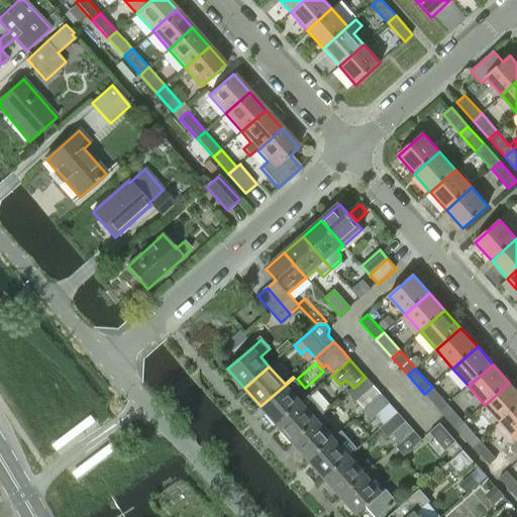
[(294,378),(261,406),(276,423),(303,400),(295,390),(300,386),(294,378)]
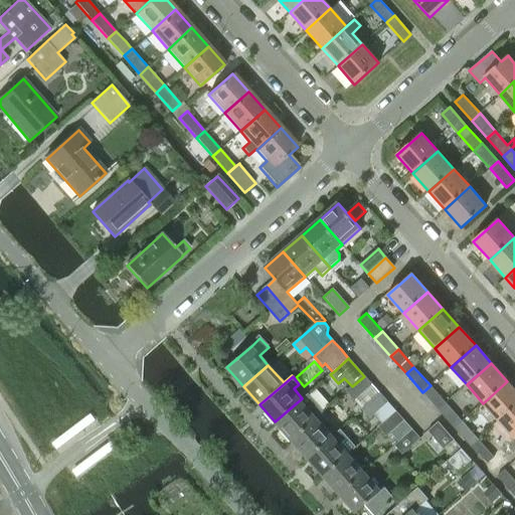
[(352,386),(346,392),(354,401),(362,410),(380,394),(372,385),(364,376),(352,386)]
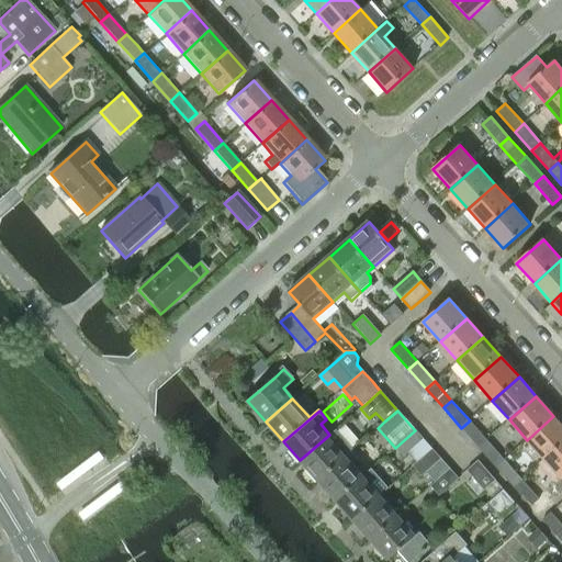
[(561,425),(553,416),(527,440),(544,459),(561,442),(561,425)]
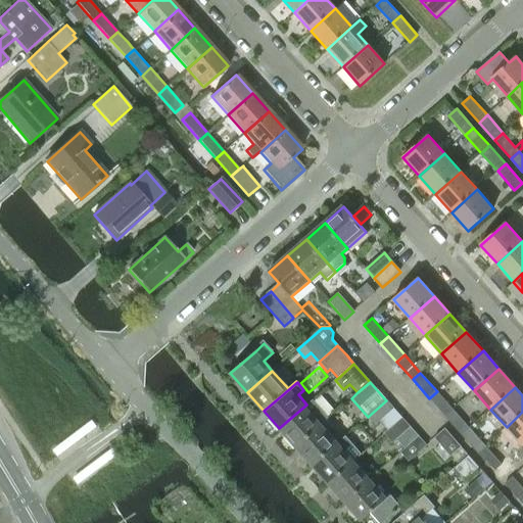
[(429,398),(444,416),(447,412),(449,415),(454,411),(453,409),(437,391),(429,398)]
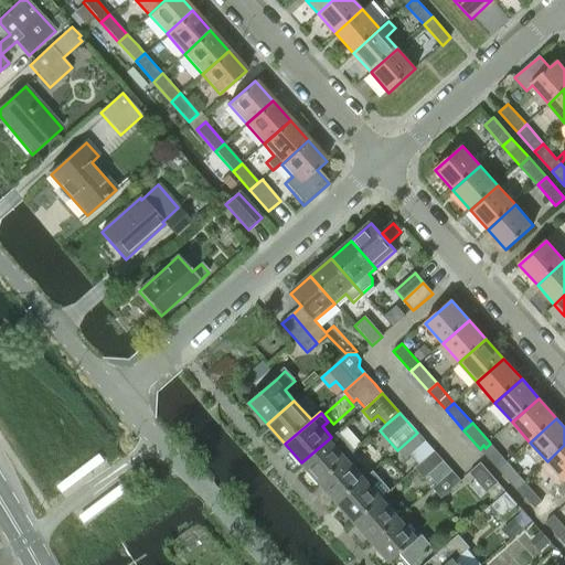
[(331,437),(301,462),(320,483),(353,454),(352,454),(355,450),(339,432),(332,437),(331,437)]
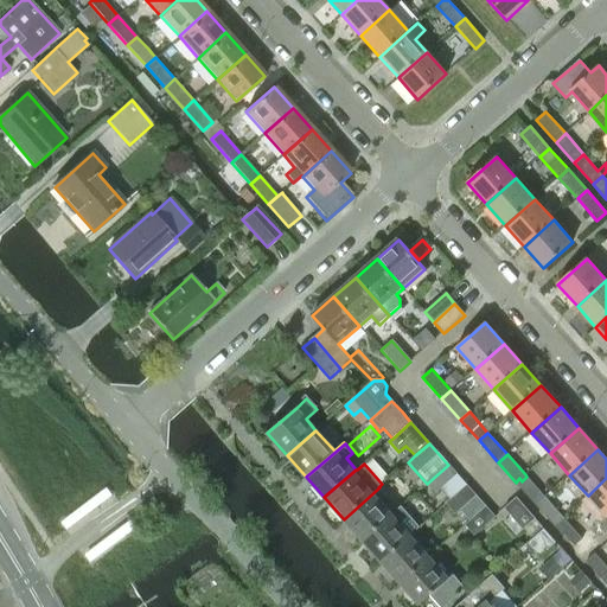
[(448,465),(427,484),(435,493),(457,474),(448,465)]
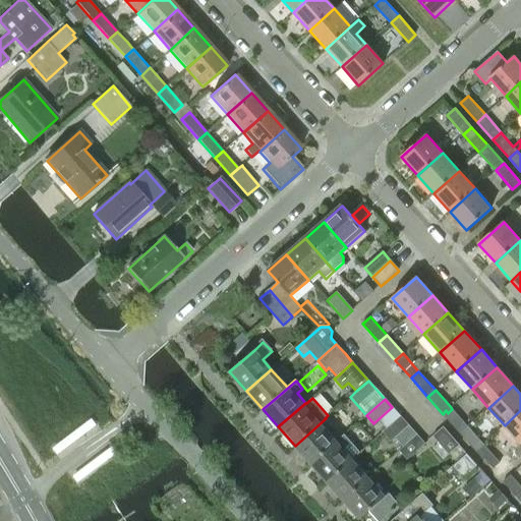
[(443,414),(460,433),(468,426),(451,407),(452,409),(448,413),(446,410),(443,414)]
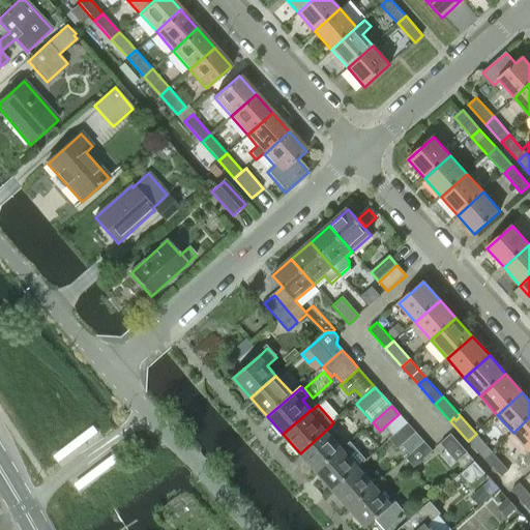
[(529,417),(513,433),(529,451),(529,417)]
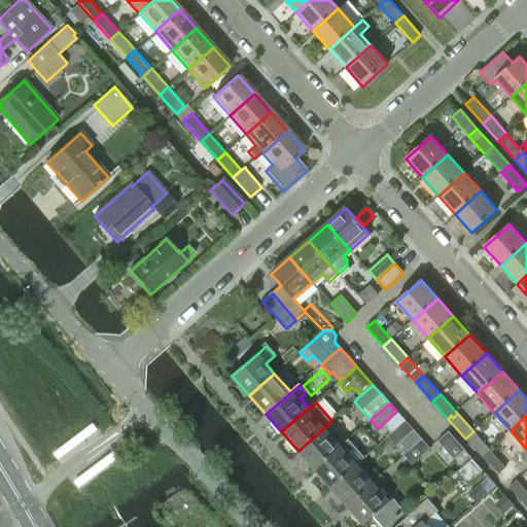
[(395,447),(399,444),(408,453),(422,441),(406,421),(391,434),(387,437),(395,447)]
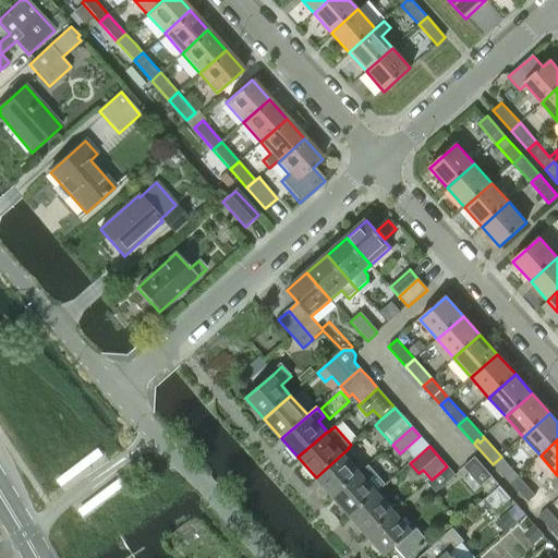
[(108,457),(99,447),(56,480),(62,489),(108,457)]
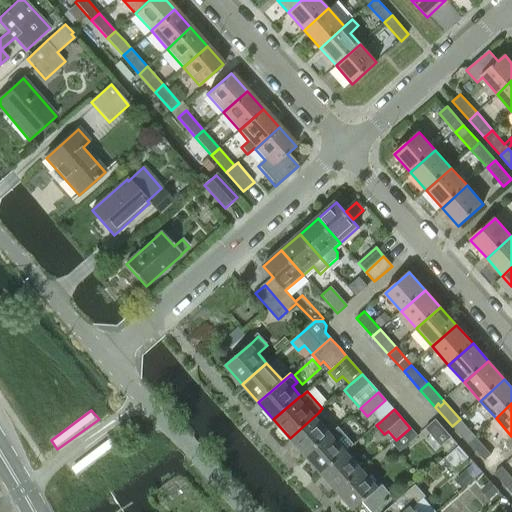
[(320,411),(290,438),(305,455),(330,434),(321,424),(327,419),(320,411)]
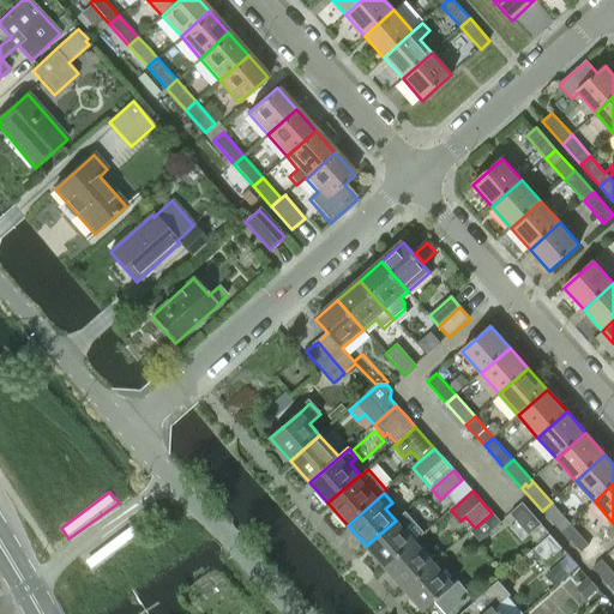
[(542,511),(559,530),(564,527),(566,529),(571,524),(552,503),(542,511)]
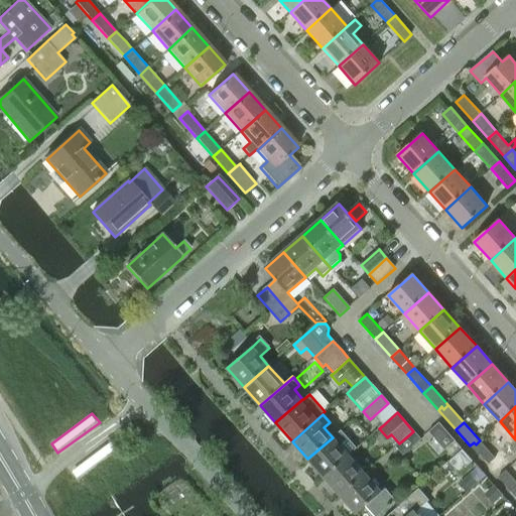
[(434,438),(428,443),(438,455),(444,449),(450,444),(455,441),(448,434),(438,423),(429,432),(434,438)]
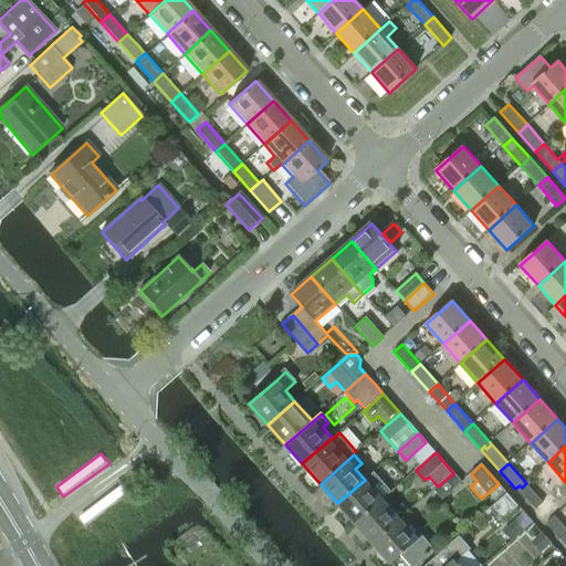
[(365,480),(337,503),(355,523),(381,499),(391,491),(374,471),(365,480)]
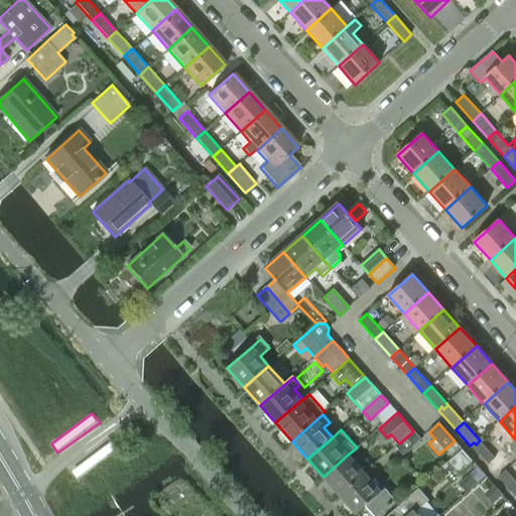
[(403,457),(421,440),(413,431),(399,443),(395,447),(403,457)]
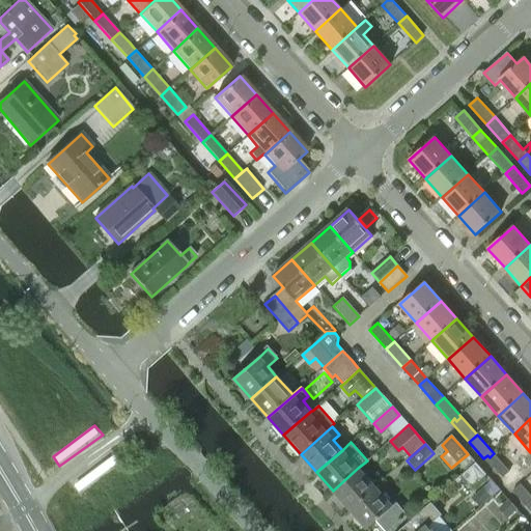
[(122,463),(114,453),(73,484),(79,494),(122,463)]
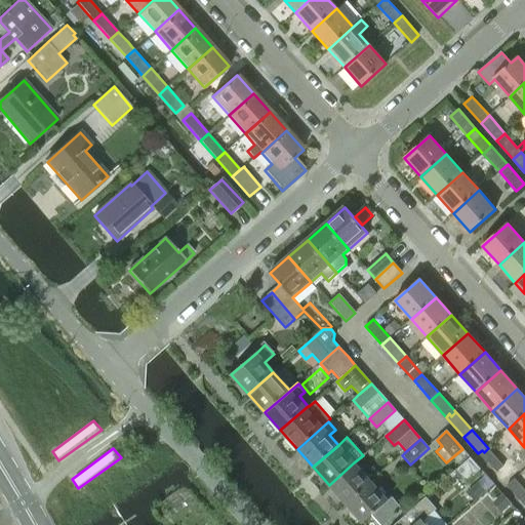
[(505,467),(488,448),(484,452),(482,450),(478,453),(496,474),(505,467)]
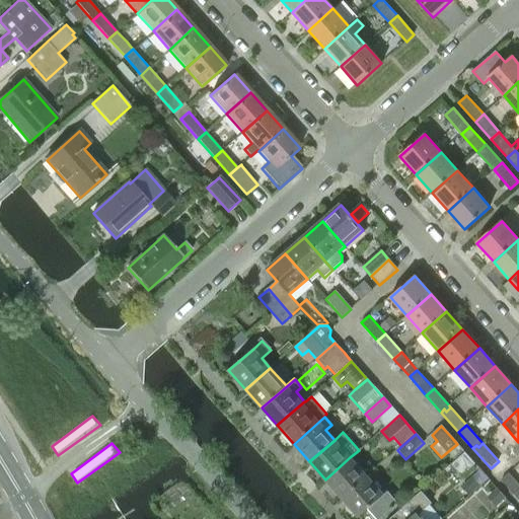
[(464,453),(451,465),(461,476),(475,464),(464,453)]
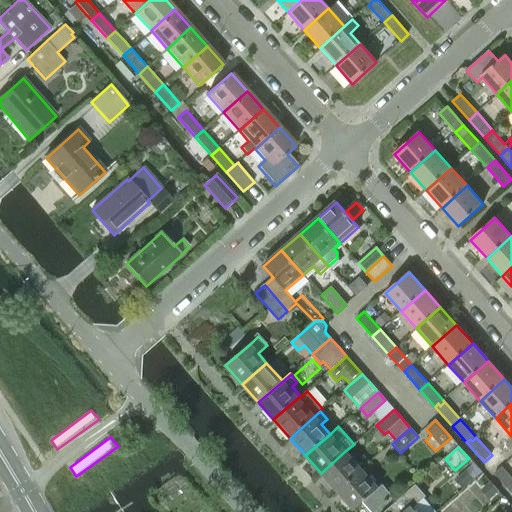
[(345,451),(321,473),(337,491),(362,469),(345,451)]
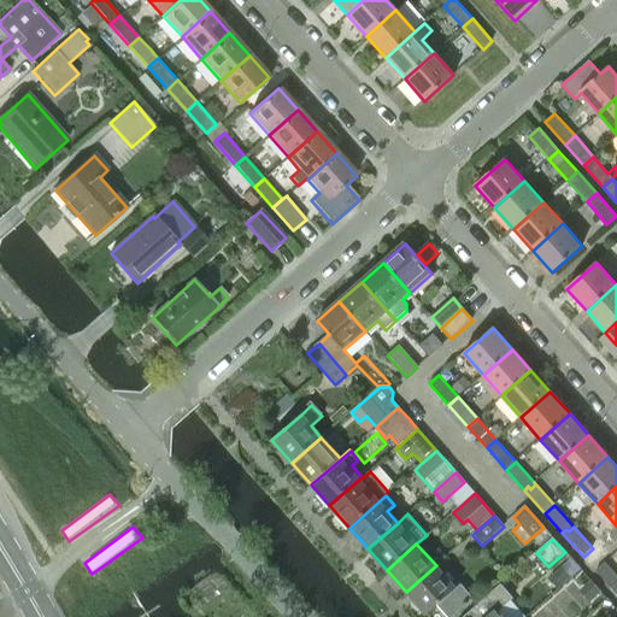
[(595,570),(616,594),(616,592),(616,575),(605,562),(595,570)]
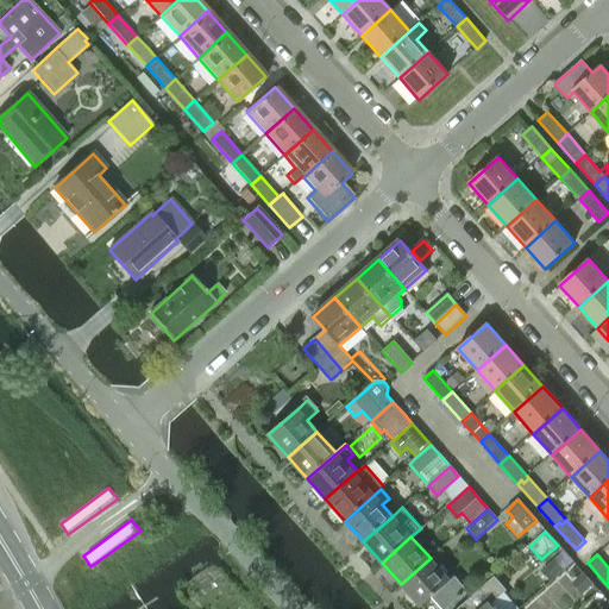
[(451,582),(431,558),(401,584),(422,608),(433,598),(441,608),(449,608),(468,592),(456,578),(451,582)]
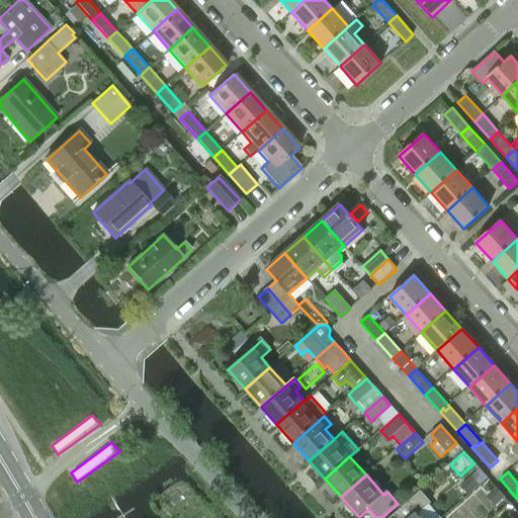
[(420,491),(389,517),(421,517),(418,514),(431,503),(421,492),(420,491)]
